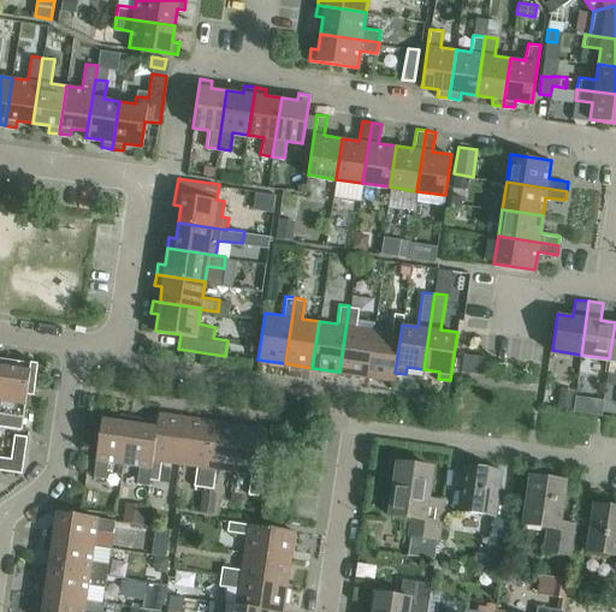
[(349,306),(339,372),(367,375),(373,328),(356,326),(359,307),(349,306)]
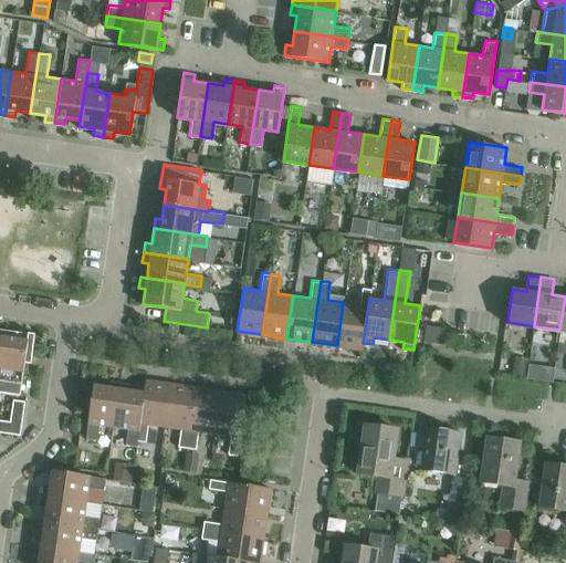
[(359,305),(343,302),(337,345),(363,350),(364,343),(363,343),(369,299),(371,289),(362,287),(359,305)]
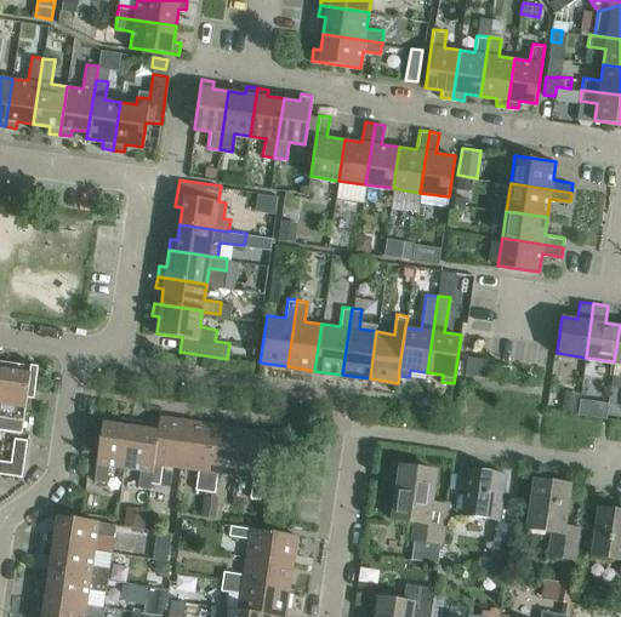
[(491,359),(488,358),(467,355),(465,373),(489,377),(491,359)]
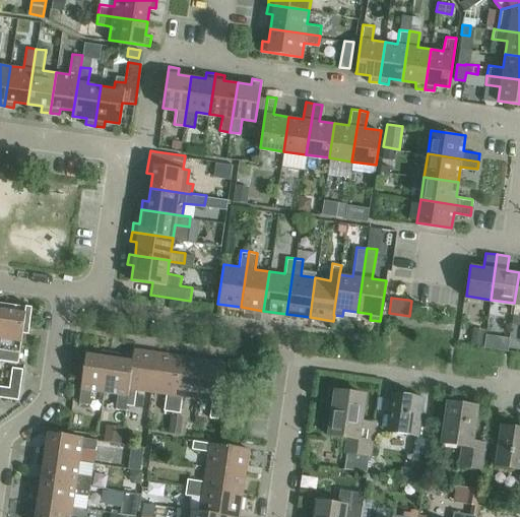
[(2,309),(0,323),(0,359),(18,362),(23,326),(28,326),(31,306),(25,305),(24,312),(2,309)]
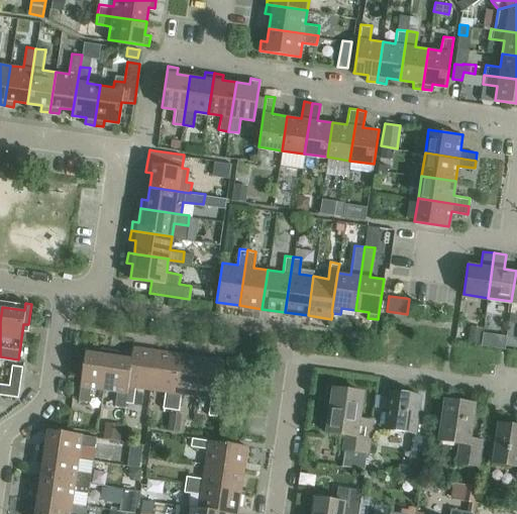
[(132,345),(130,357),(131,357),(125,401),(125,402),(133,403),(135,386),(150,389),(157,349),(132,345)]
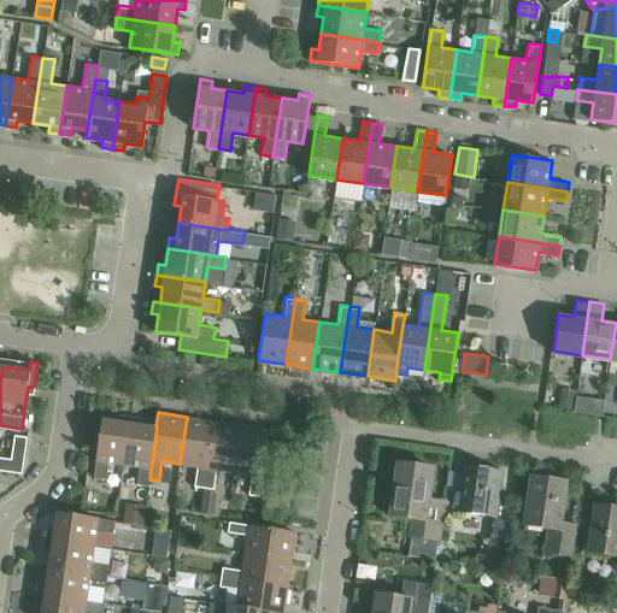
[(123,464),(130,416),(119,414),(118,420),(101,418),(93,477),(105,478),(109,461),(123,464)]
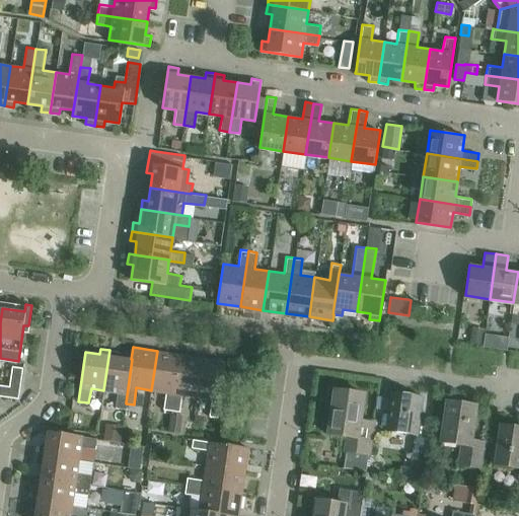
[(109,350),(103,390),(117,392),(115,407),(125,409),(126,403),(126,402),(132,359),(131,359),(119,357),(119,351),(109,350)]
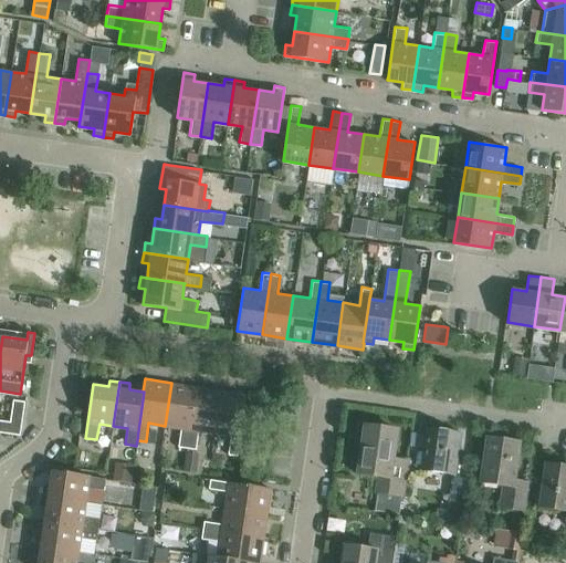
[(171,383),(165,426),(180,428),(178,446),(187,447),(196,386),(171,383)]
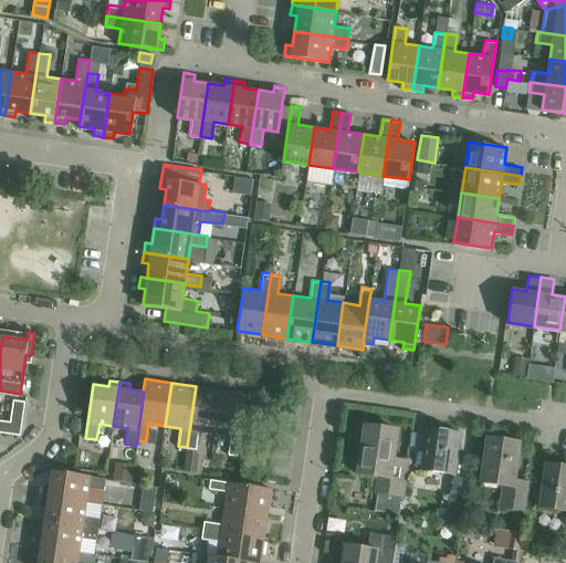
[(221,389),(196,386),(187,447),(196,448),(198,430),(215,433),(221,389)]
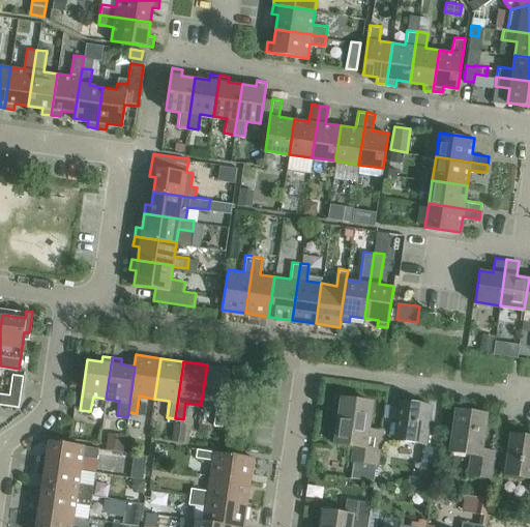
[(207,364),(201,405),(215,407),(213,425),(222,426),(231,369),(207,364)]
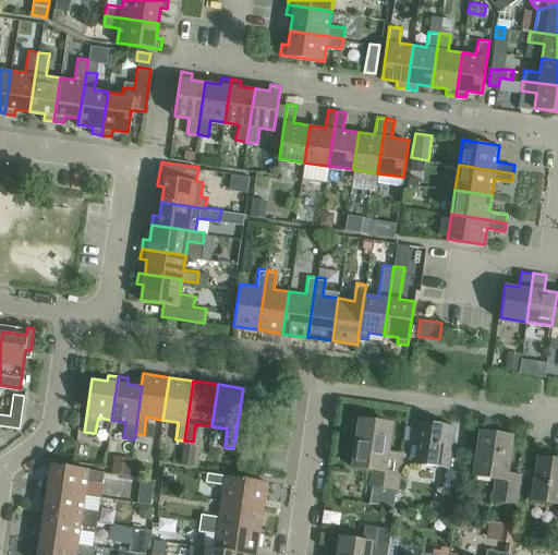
[(0,424),(20,427),(24,395),(12,393),(9,414),(0,412),(0,424)]
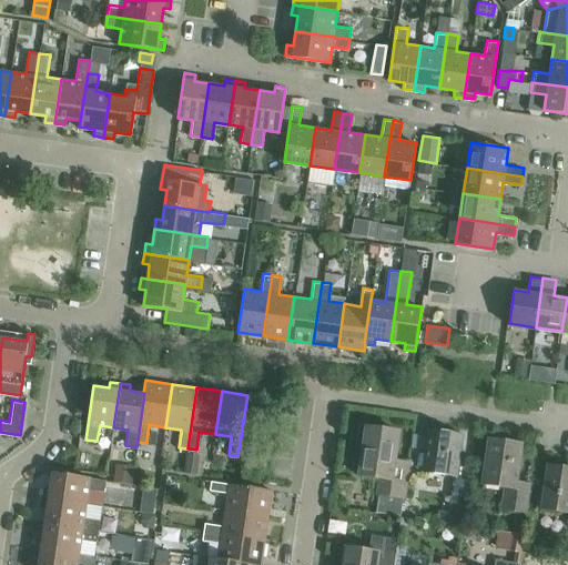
[(399,516),(403,496),(404,496),(409,460),(395,457),(398,430),(365,425),(358,474),(379,476),(377,492),(378,493),(376,513),(399,516)]
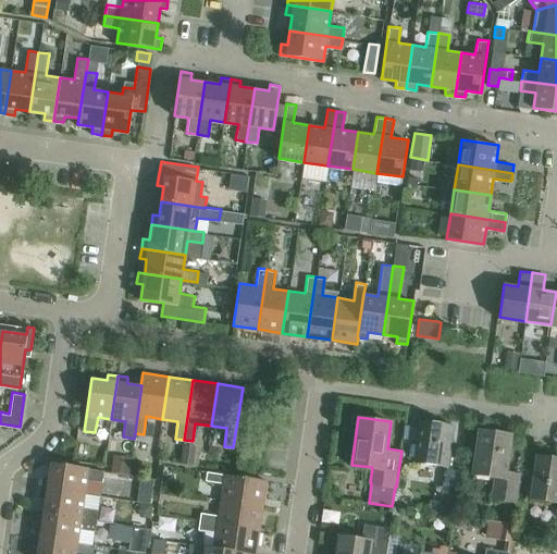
[(416,460),(445,465),(442,484),(457,487),(462,446),(449,444),(452,426),(421,421),(416,460)]
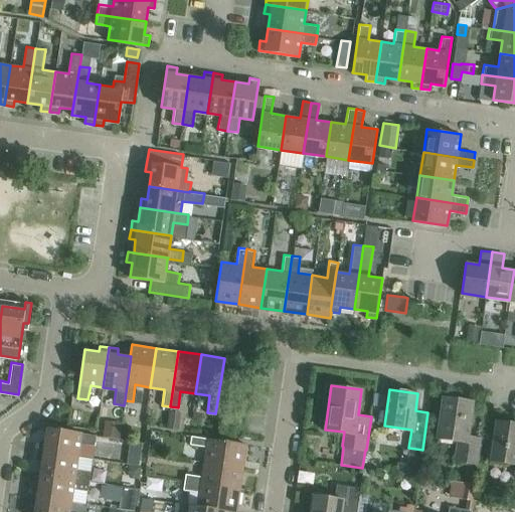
[(438,438),(458,440),(455,460),(478,464),(482,438),(467,436),(472,401),(444,397),(438,438)]
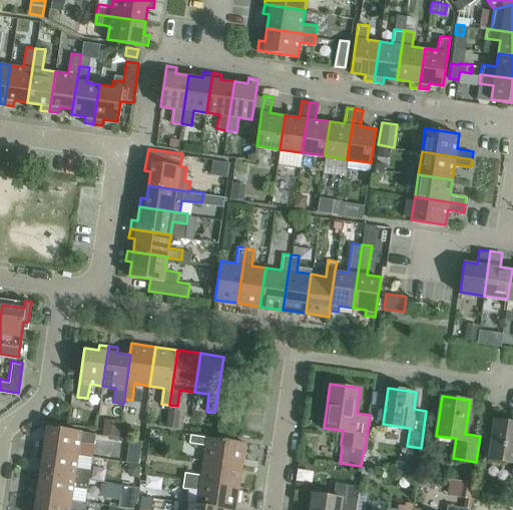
[(103,414),(100,433),(117,436),(119,417),(103,414)]
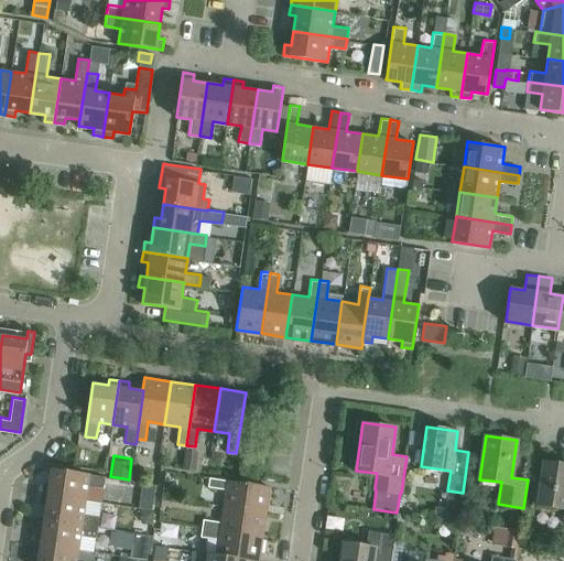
[(563,463),(543,461),(537,504),(563,508),(562,519),(563,519),(563,463)]
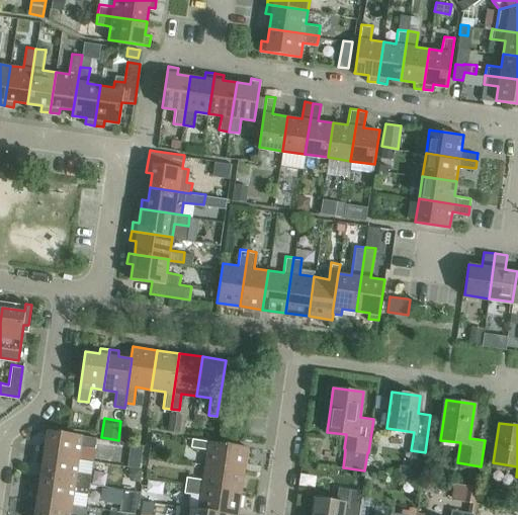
[(39,442),(37,452),(78,457),(80,445),(95,447),(96,436),(48,429),(46,443),(39,442)]
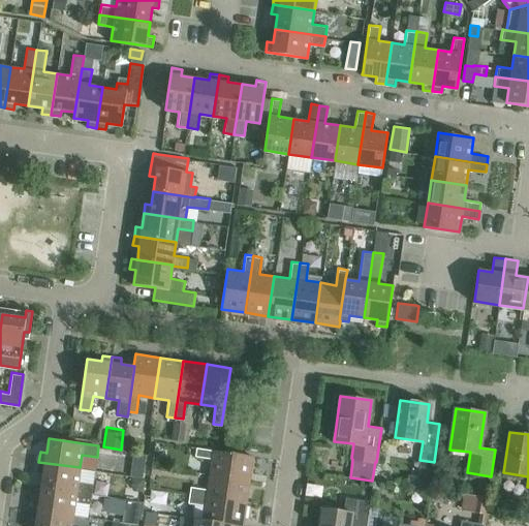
[(210,472),(249,478),(253,455),(196,446),(194,456),(212,458),(210,472)]
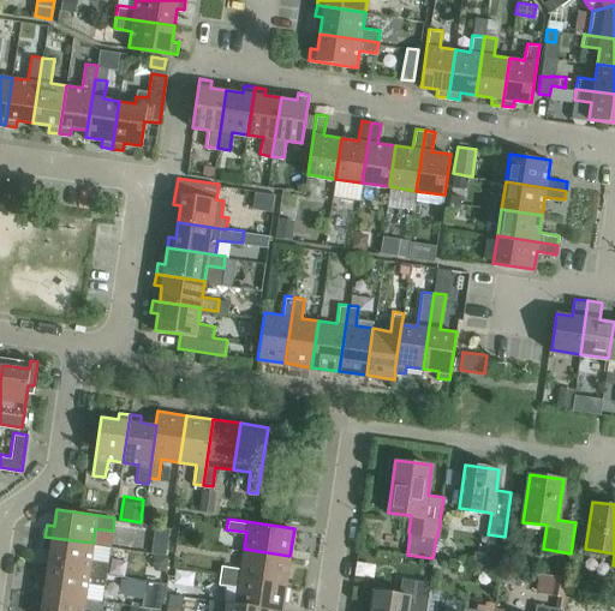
[(93,543),(45,537),(43,547),(51,549),(48,564),(106,573),(108,561),(90,558),(93,543)]
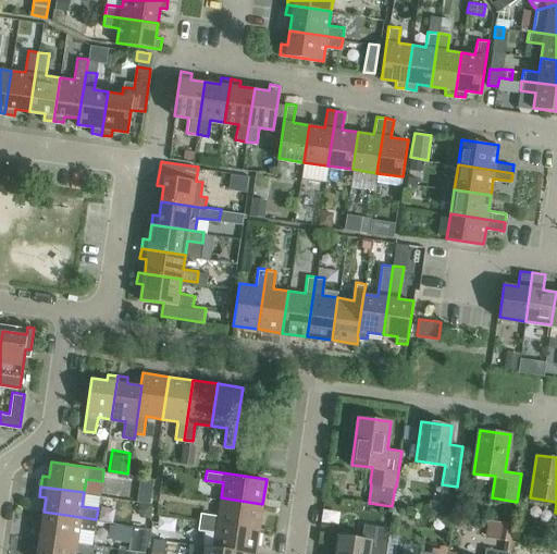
[(262,504),(221,497),(218,514),(200,512),(199,520),(259,529),(262,504)]
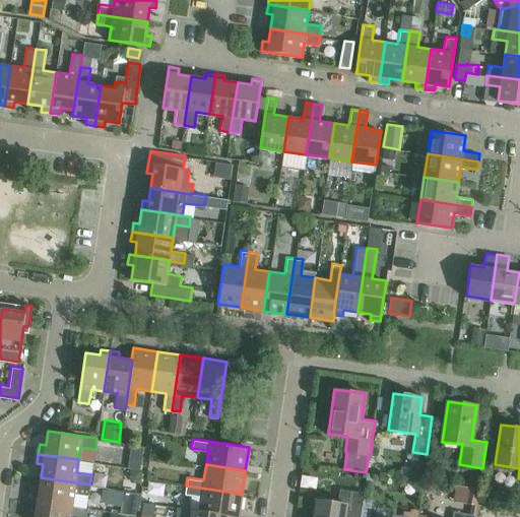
[(89,485),(41,477),(39,491),(33,491),(31,500),(72,506),(74,493),(88,495),(89,485)]
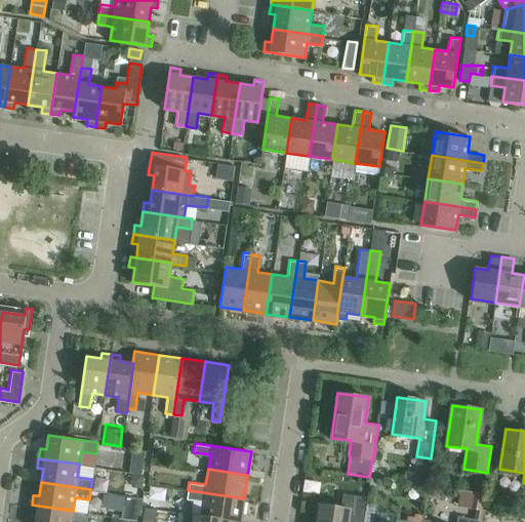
[(240,521),(244,498),(188,490),(187,498),(203,500),(201,515),(201,516),(235,521),(238,521),(240,521)]
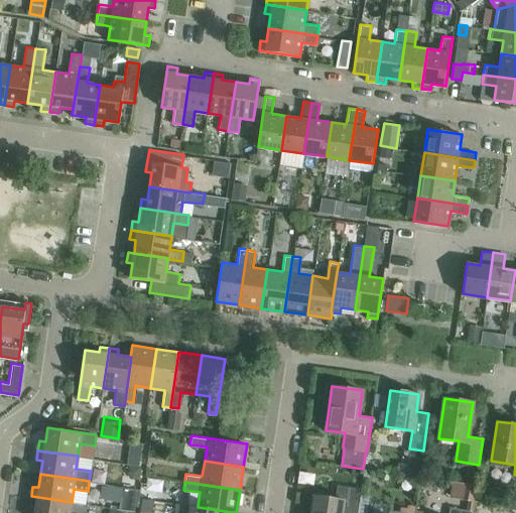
[(468,509),(472,510),(476,484),(465,482),(462,497),(469,498),(468,509)]
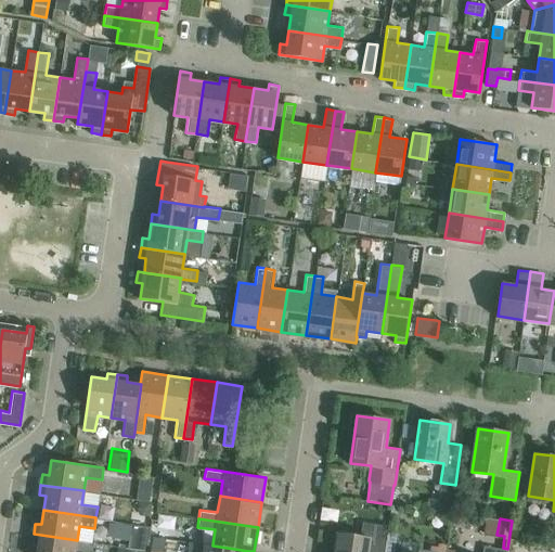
[(334,551),(384,551),(388,525),(362,521),(360,537),(337,534),(334,551)]
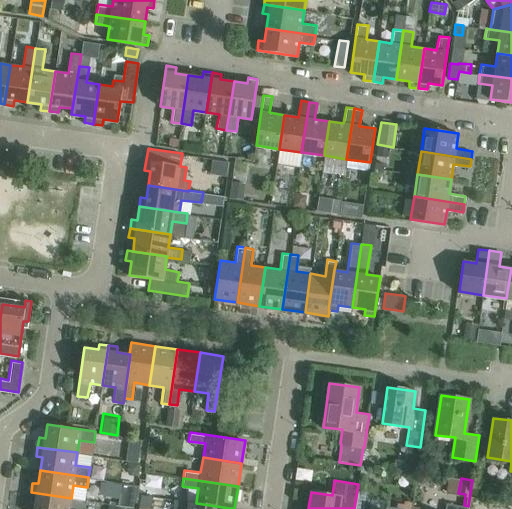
[(69,508),(71,498),(31,492),(29,501),(35,502),(34,508),(69,508)]
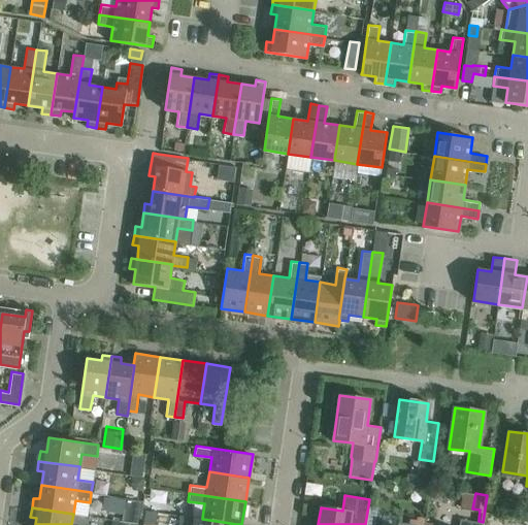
[(385,516),(383,524),(421,524),(398,522),(398,519),(385,516)]
